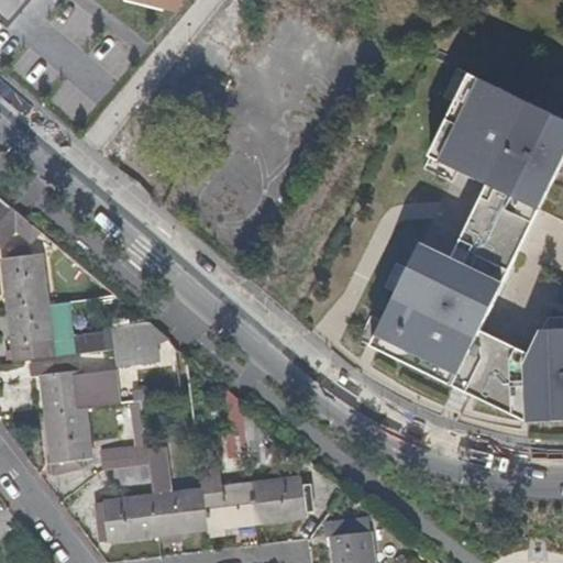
[(114,0),(163,10),(170,0),(114,0)]
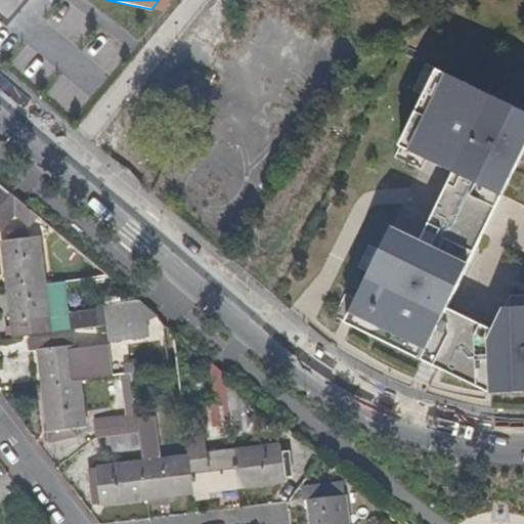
[(401,146),(504,197),(523,154),(523,111),(439,70),(401,146)]
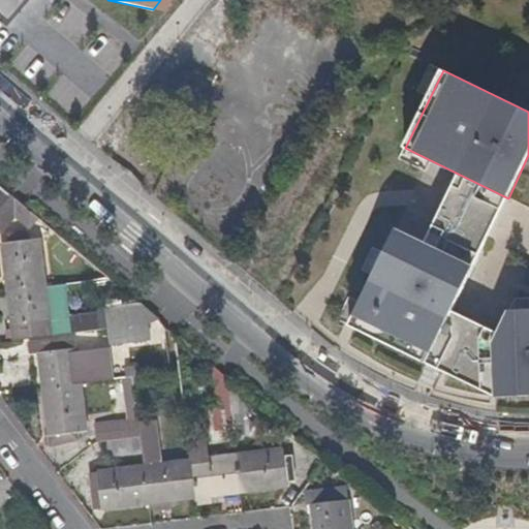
[(0,184),(0,232),(1,234),(17,216),(25,206),(12,195),(0,184)]
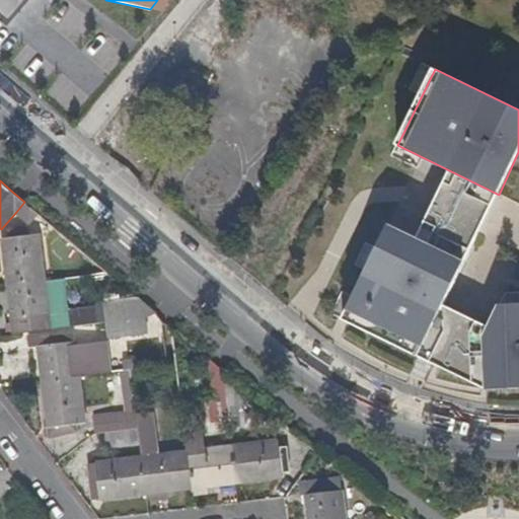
[(3,237),(1,238),(7,284),(14,334),(53,329),(47,279),(41,234),(28,234),(28,225),(32,229),(42,216),(24,202),(16,212),(17,216),(3,231),(2,233),(3,237)]
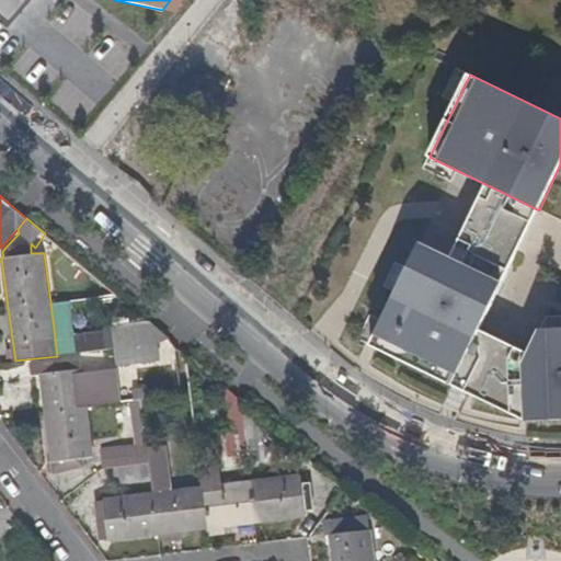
[(19,233),(18,229),(1,248),(3,250),(19,233)]
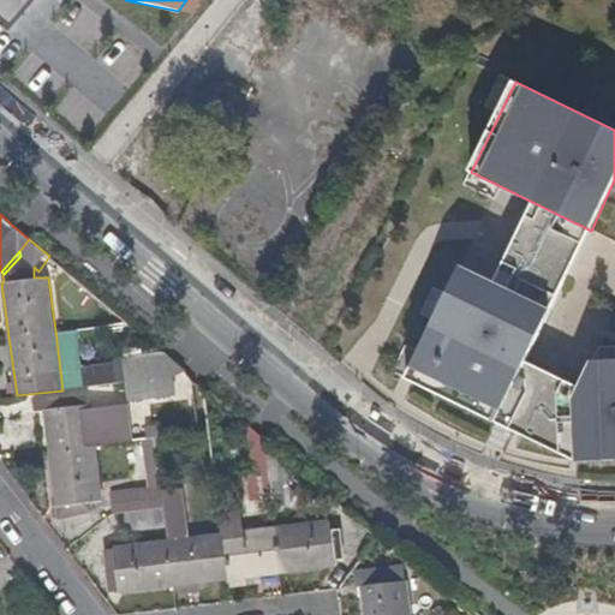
[(614,459),(614,359),(595,360),(581,388),(527,362),(551,310),(463,267),(407,378),(497,423),(502,415),(578,452),(578,461),(614,459)]
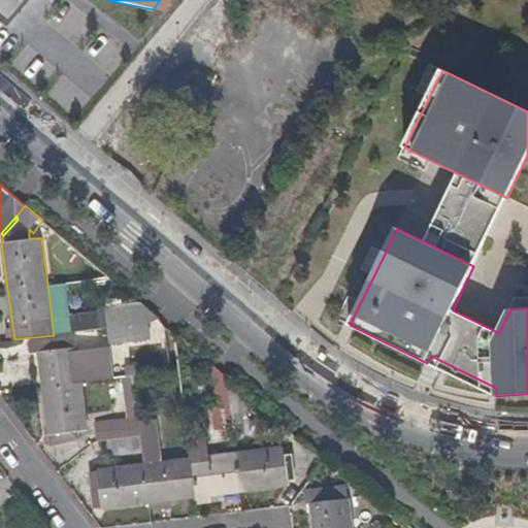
[(142,303),(105,307),(111,347),(153,340),(151,325),(160,320),(161,319),(142,303)]
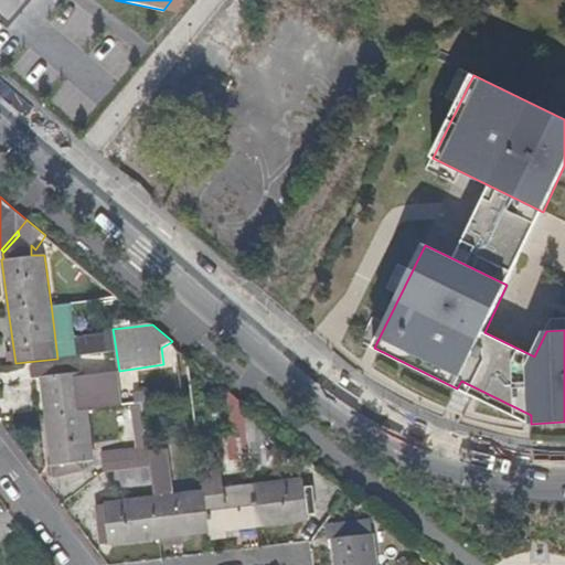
[(31,377),(41,377),(45,416),(52,465),(97,460),(91,409),(116,407),(119,430),(147,427),(145,403),(124,405),(119,371),(74,376),(74,373),(82,370),(82,362),(30,368),(31,377)]
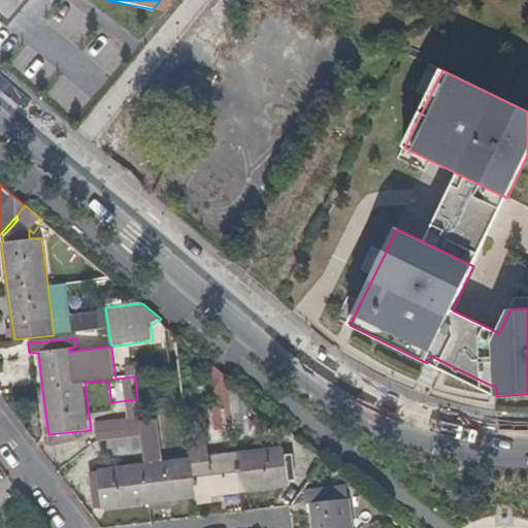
[(210,367),(206,370),(212,417),(217,416),(219,432),(234,430),(235,430),(236,435),(249,434),(253,435),(259,424),(249,419),(248,411),(251,414),(254,407),(234,390),(233,387),(229,387),(228,377),(212,363),(210,364),(210,367)]
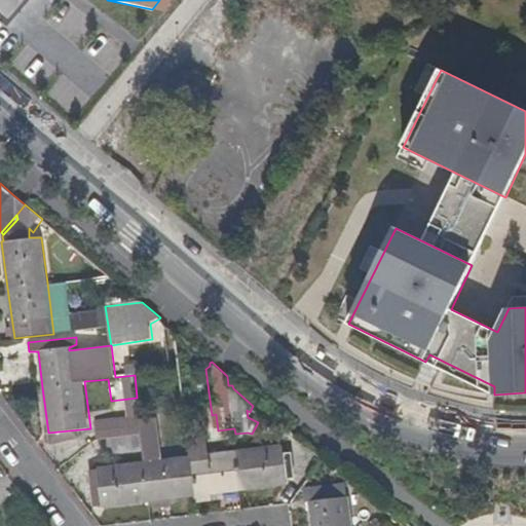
[(137,364),(125,366),(126,375),(139,374),(137,364)]
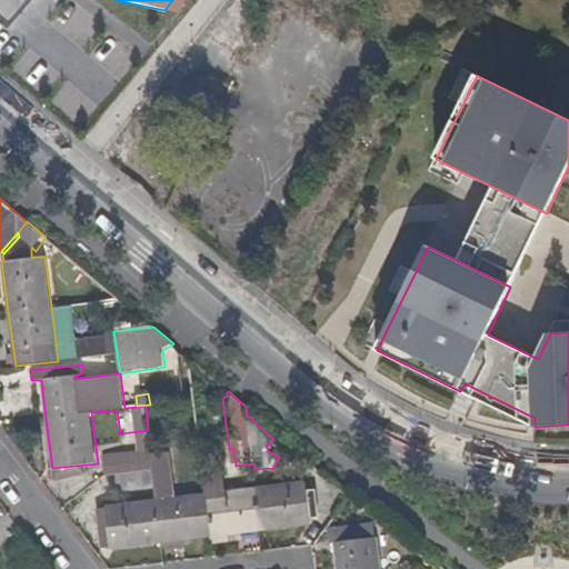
[(157,501),(96,508),(100,549),(162,541),(162,551),(186,549),(186,539),(211,537),(206,493),(173,500),(169,466),(153,468),(150,449),(102,456),(105,475),(106,476),(116,475),(118,492),(155,488),(157,501)]
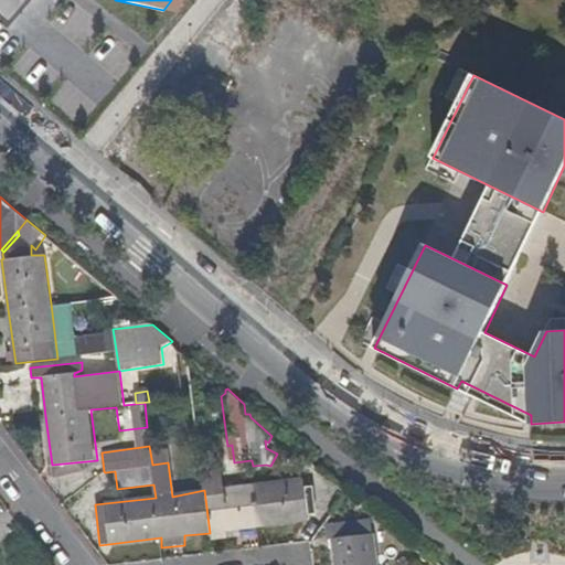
[(202,472),(204,490),(210,533),(211,540),(228,539),(228,537),(227,530),(242,529),(258,526),(309,520),(305,479),(254,484),(224,488),(222,469),(202,472)]
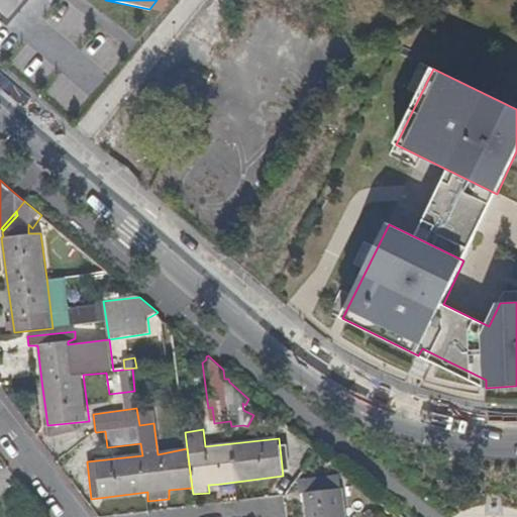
[(306,492),(302,493),(305,516),(345,516),(342,489),(340,489),(339,475),(304,480),(306,492)]
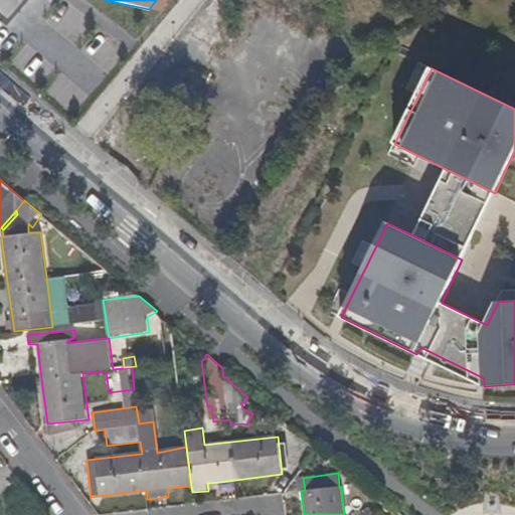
[(303,478),(296,479),(298,491),(301,491),(305,490),(303,478)]
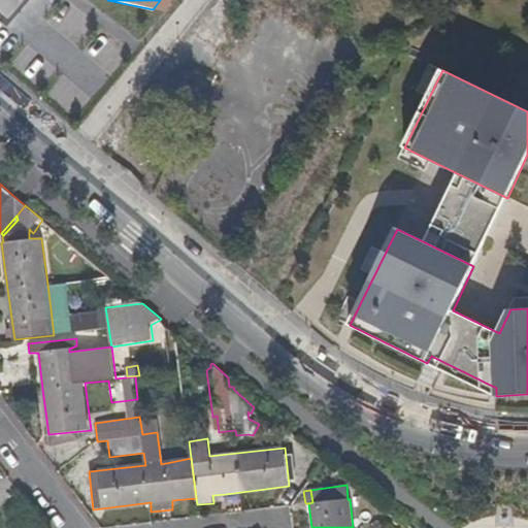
[(226,494),(212,495),(213,502),(226,501),(226,494)]
